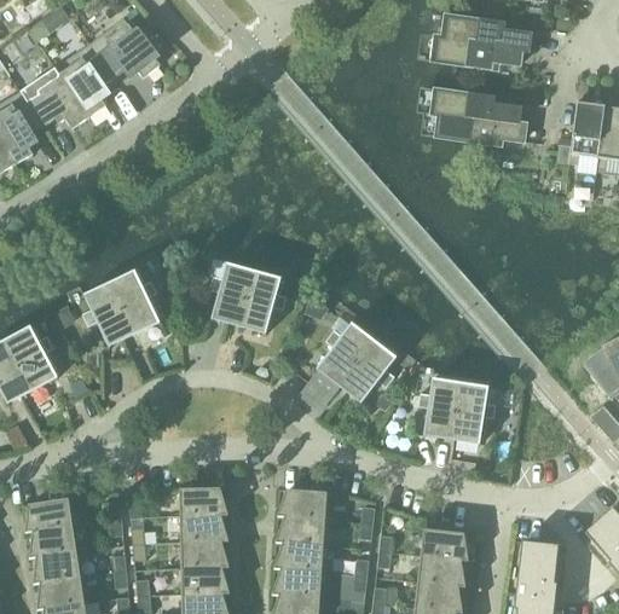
[(32,0),(24,5),(32,16),(48,4),(45,0),(32,0)]
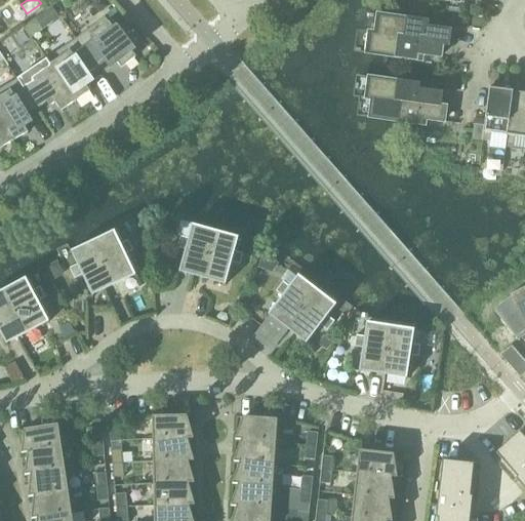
[(51,2),(43,8),(51,18),(58,13),(51,2)]
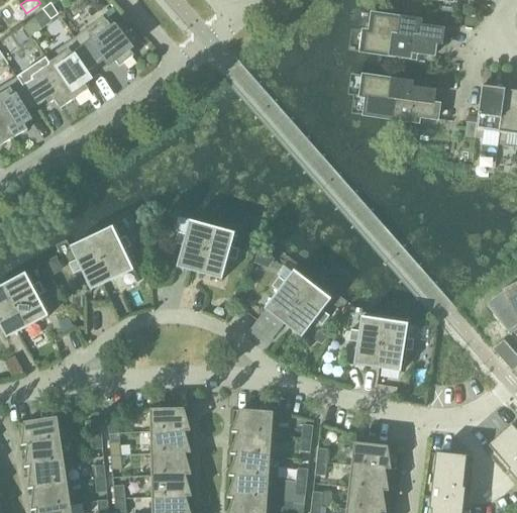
[(106,9),(111,17),(119,11),(114,3),(106,9)]
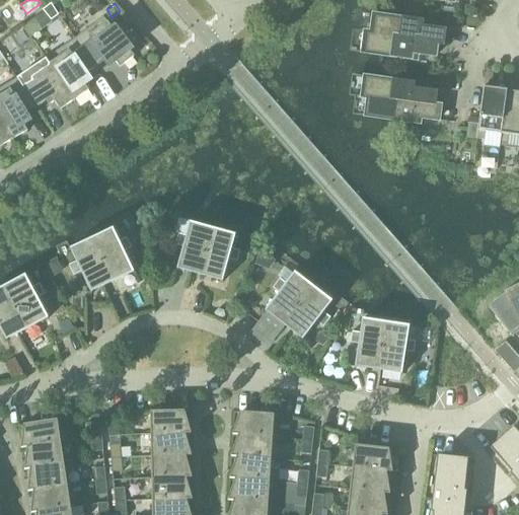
[(366,10),(364,28),(364,29),(437,40),(437,41),(443,42),(445,27),(429,25),(429,20),(430,20),(430,19),(366,10)]
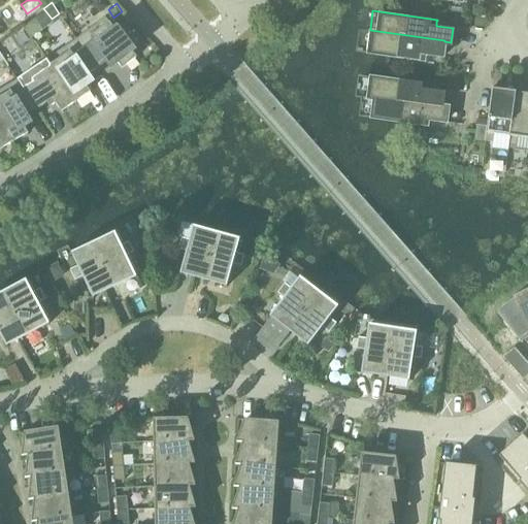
[(87,28),(76,35),(98,65),(107,57),(110,61),(111,60),(110,59),(114,56),(122,65),(137,54),(129,43),(134,40),(135,41),(136,40),(121,20),(120,21),(121,22),(116,26),(109,18),(108,18),(105,13),(87,28)]
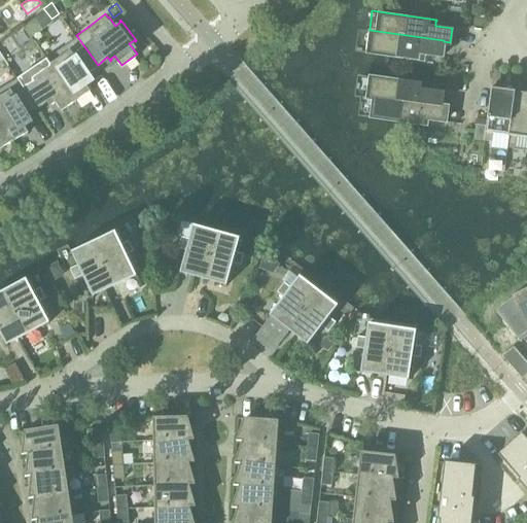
[(370,30),(370,29),(363,29),(360,48),(425,58),(425,56),(425,51),(442,54),(444,41),(444,40),(370,30)]
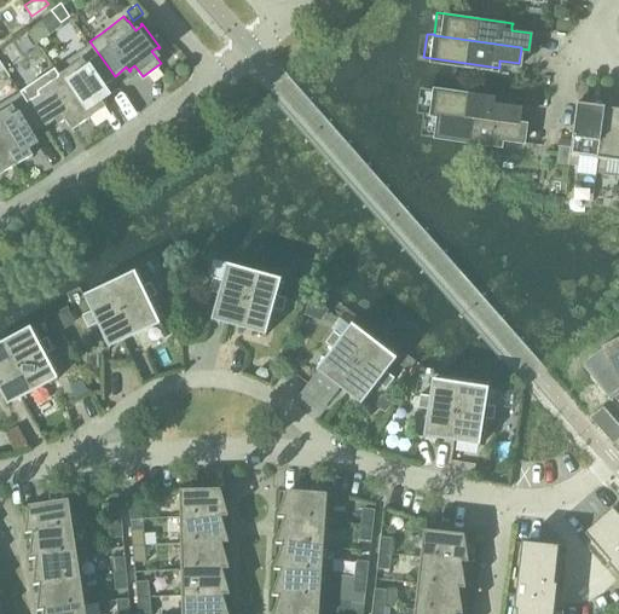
[(103,84),(115,76),(90,41),(55,65),(88,115),(106,103),(98,92),(103,88),(104,90),(106,88),(103,84)]
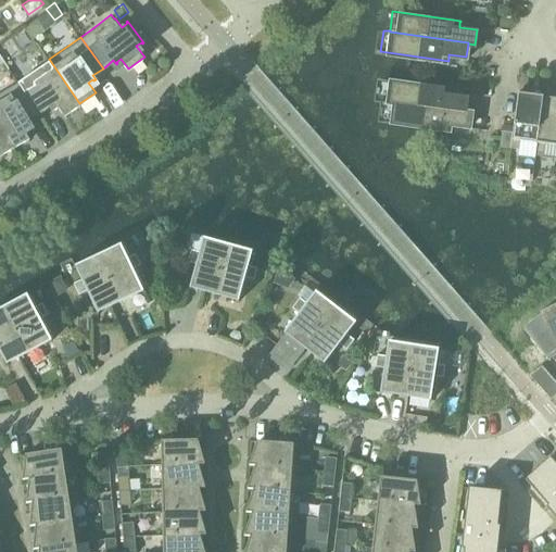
[(49,59),(19,79),(39,112),(55,100),(64,114),(79,103),(49,59)]
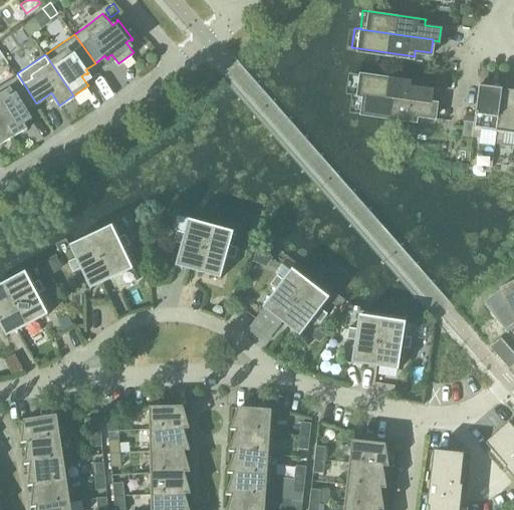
[(351,91),(357,92),(357,91),(430,101),(430,100),(432,88),(416,86),(416,81),(417,81),(417,80),(353,72),(351,91)]
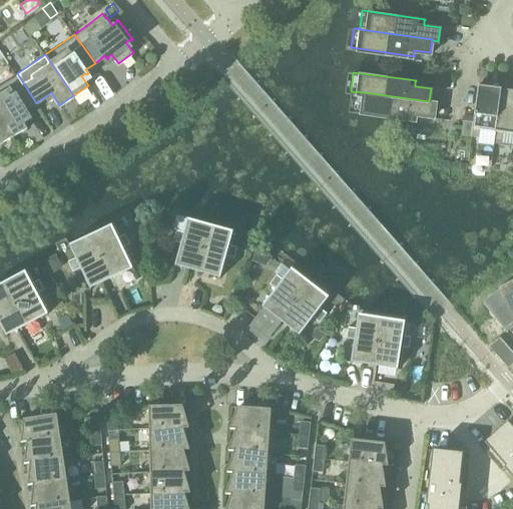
[(25,109),(36,103),(17,73),(0,83),(0,112),(13,134),(27,125),(21,115),(26,112),(27,114),(28,113),(25,109)]
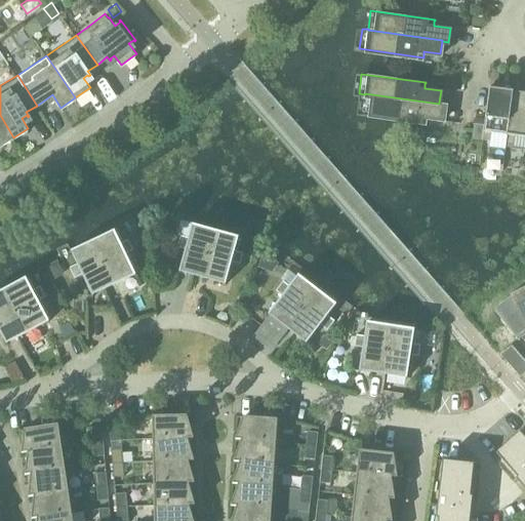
[(508,131),(513,88),(489,85),(482,136),(490,137),(491,129),(508,131)]
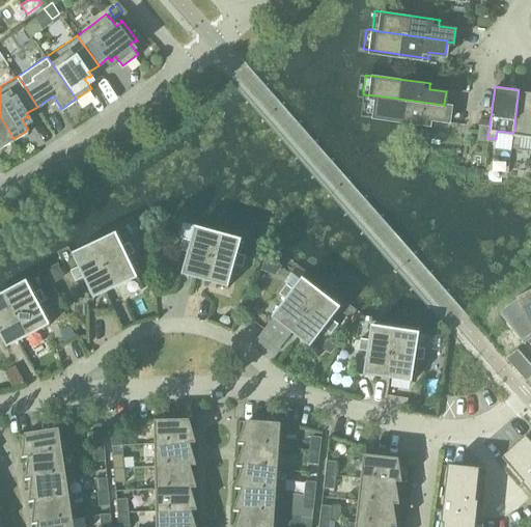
[(520,134),(530,135),(530,90),(519,89),(513,133),(511,142),(519,142),(520,134)]
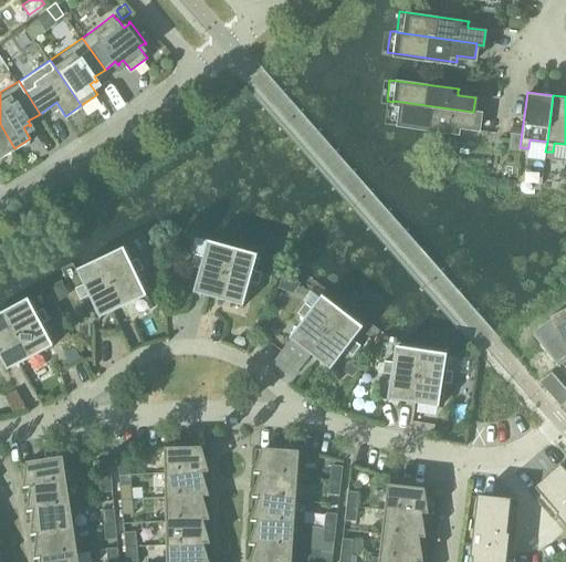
[(480,112),(473,111),(473,112),(394,101),(394,102),(390,122),(460,131),(460,129),(460,125),(478,127),(480,112)]
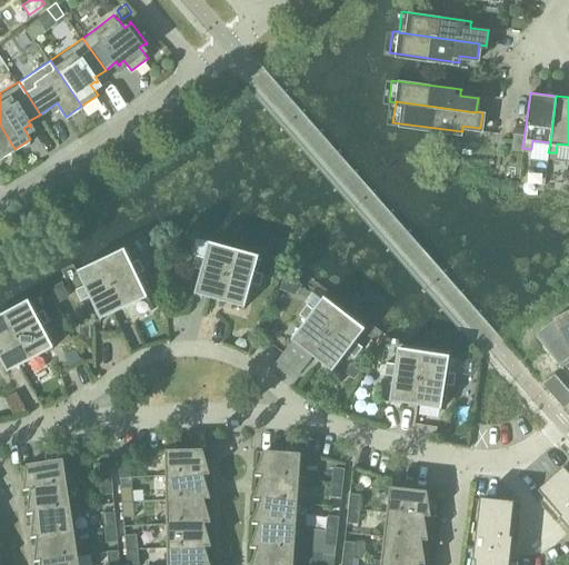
[(0,125),(0,157),(15,149),(0,125)]
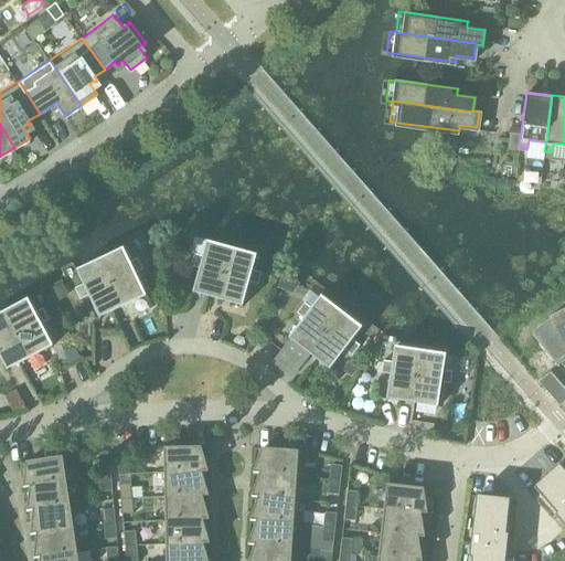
[(519,147),(521,131),(510,129),(508,146),(519,147)]
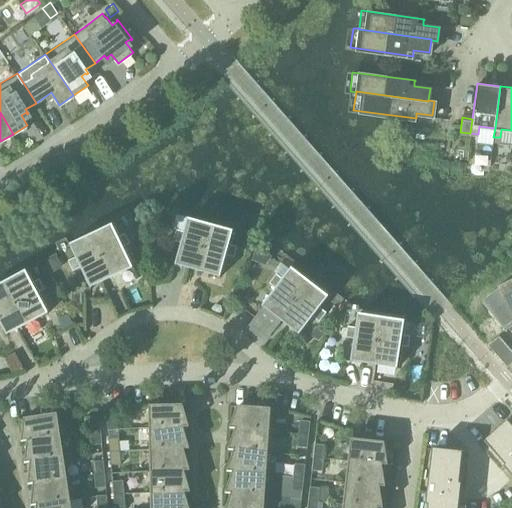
[(204,245),(210,222),(188,216),(184,229),(176,227),(173,238),(181,240),(175,262),(176,263),(176,262),(187,265),(194,243),(204,245)]
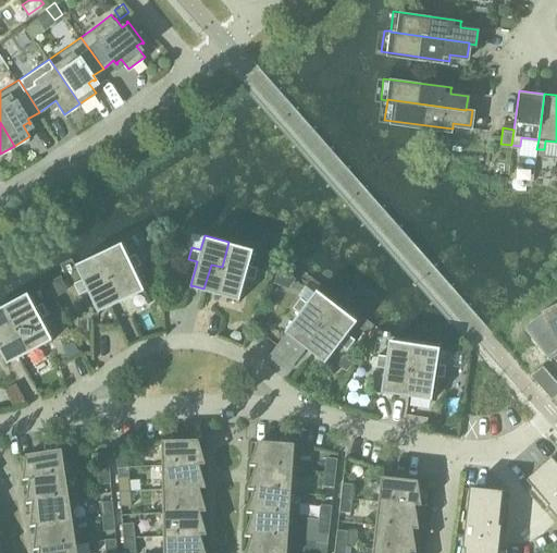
[(143,290),(144,289),(134,267),(141,262),(136,252),(128,255),(122,242),(99,253),(110,277),(99,281),(110,304),(143,289),(143,290)]
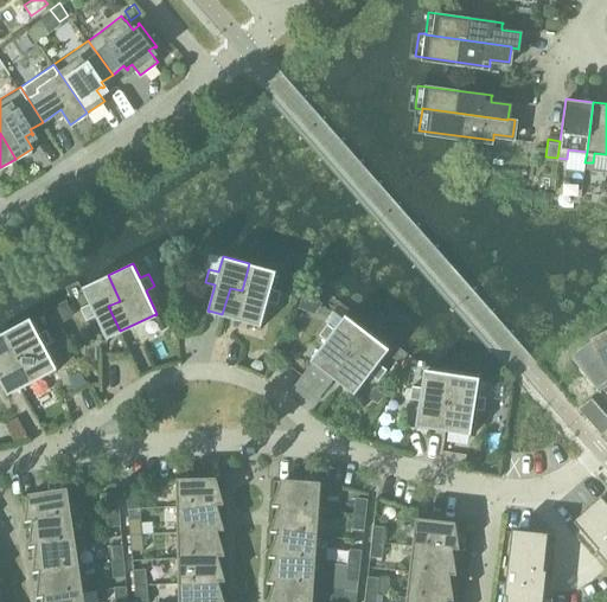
[(230,288),(222,314),(259,324),(259,326),(260,326),(268,300),(278,302),(281,289),(272,286),(275,270),(249,263),(242,290),(230,288)]
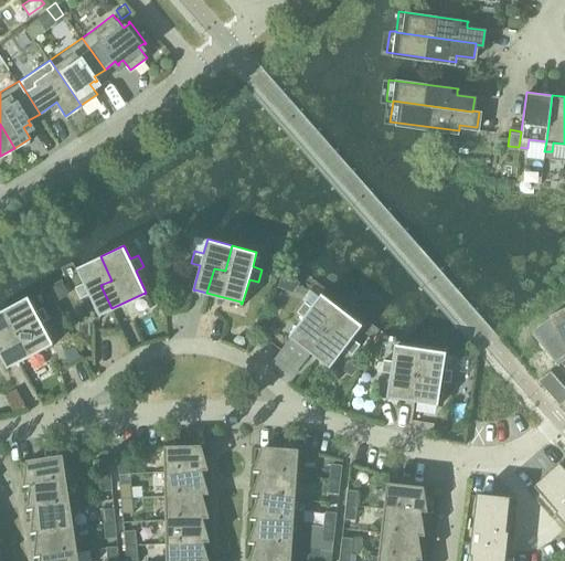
[(100,314),(112,308),(100,285),(112,281),(100,256),(76,267),(83,282),(75,285),(81,296),(88,293),(99,316),(100,315),(100,314)]
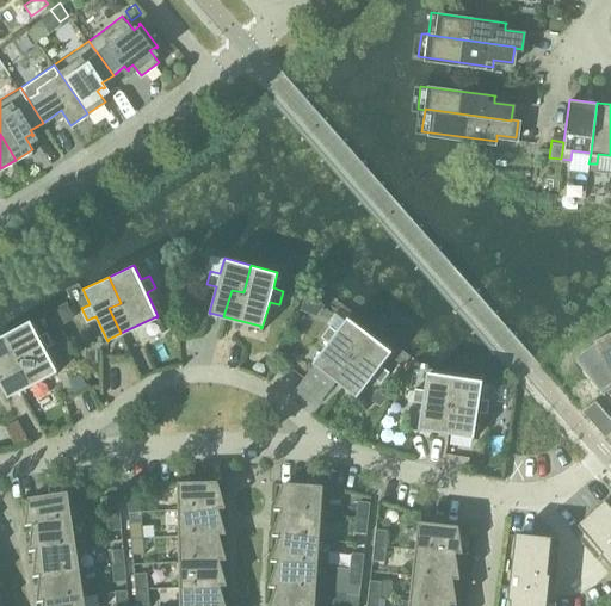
[(306,294),(300,308),(313,313),(319,303),(306,294)]
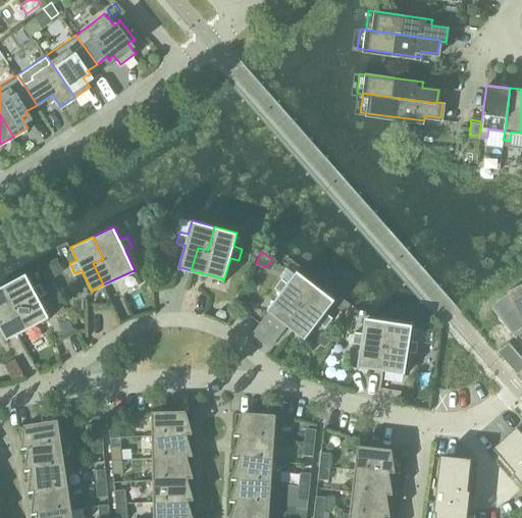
[(59,271),(52,260),(42,265),(49,277),(59,271)]
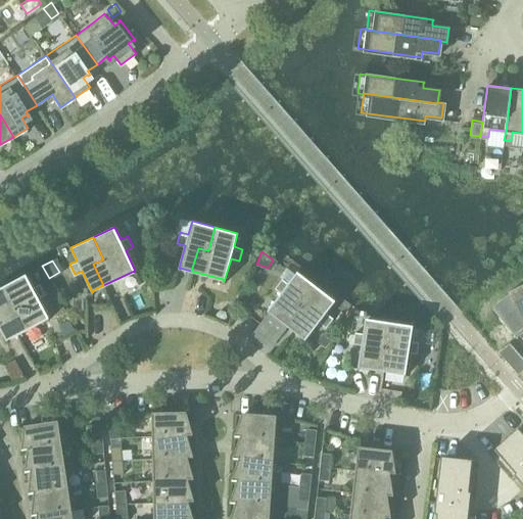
[(269,311),(278,318),(292,299),(301,305),(316,286),(297,272),(288,283),(282,278),(275,287),(282,292),(267,311),(268,312),(269,311)]
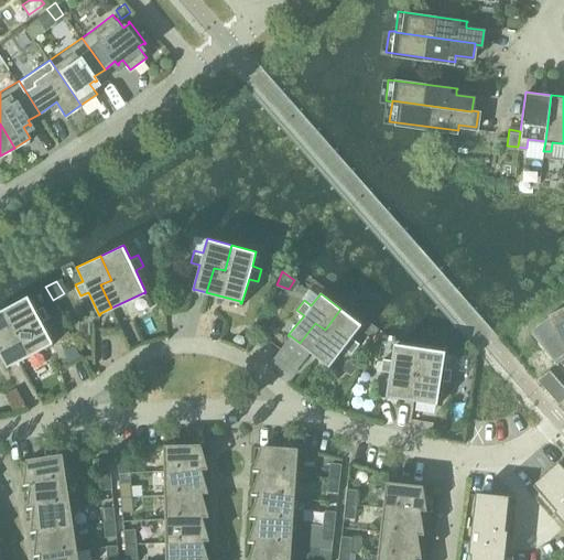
[(52,343),(53,343),(41,320),(49,315),(43,304),(35,309),(28,295),(6,308),(18,331),(7,336),(19,359),(51,342),(52,343)]
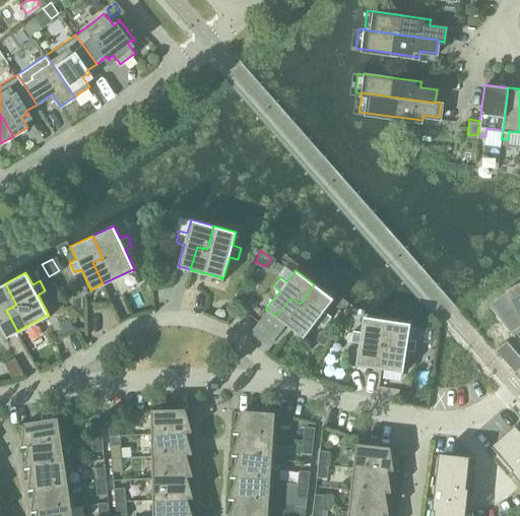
[(7,336),(17,331),(6,310),(16,305),(5,283),(0,285),(0,325),(6,338),(8,337),(7,336)]
